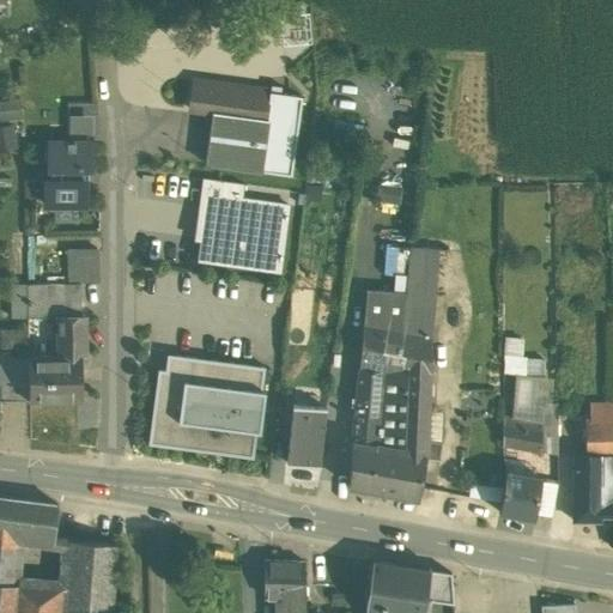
[(214,113),(207,164),(292,176),(303,97),(192,83),(188,109),(214,113)]
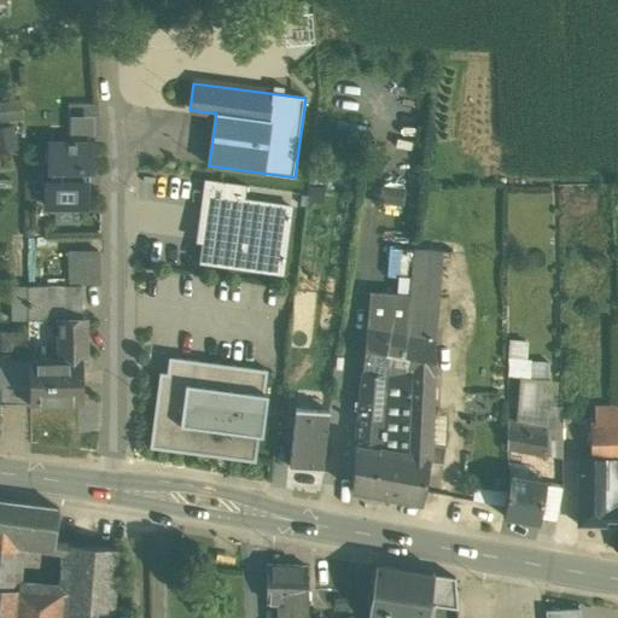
[(0,147),(10,146),(7,124),(0,126),(0,147)]
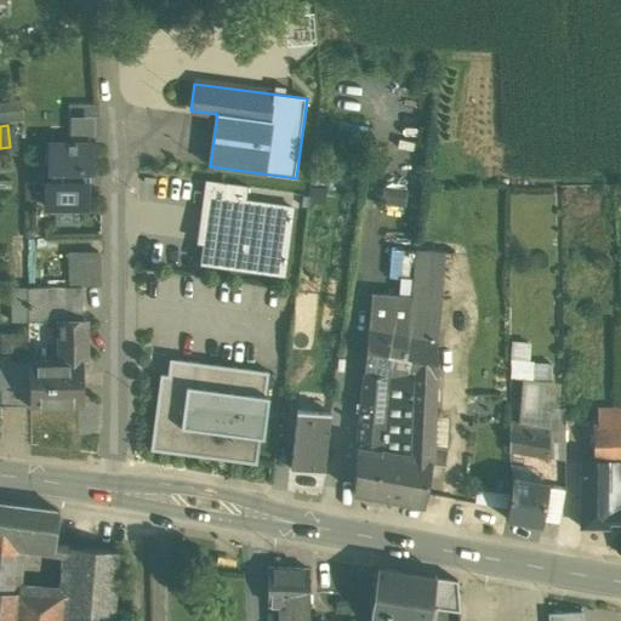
[(91,143),(50,143),(49,169),(51,169),(51,181),(46,181),(45,208),(85,208),(85,187),(89,187),(89,169),(91,169),(91,143)]
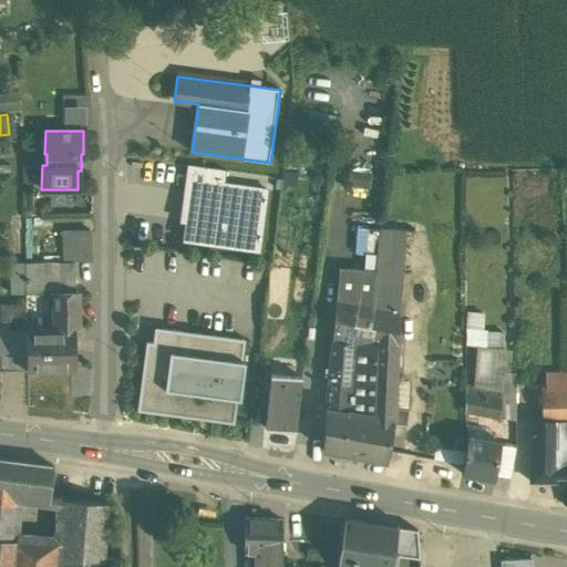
[(225,171),(188,165),(184,198),(189,199),(184,240),(243,248),(243,246),(260,248),(268,191),(223,184),(225,171)]
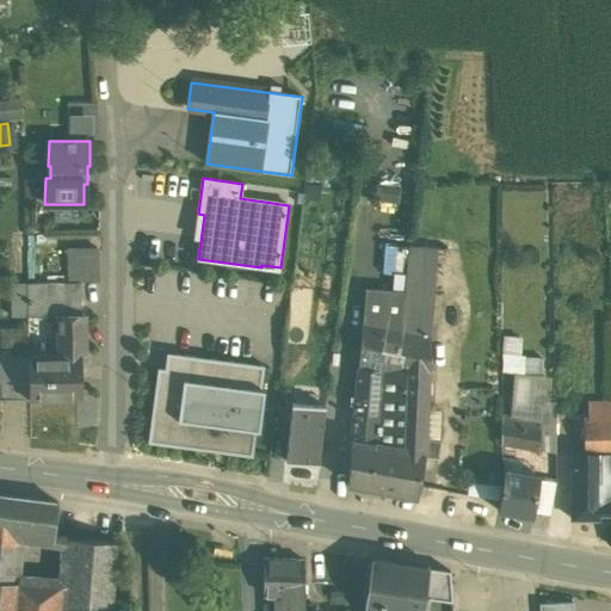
[(94,277),(93,244),(61,245),(62,278),(94,277)]
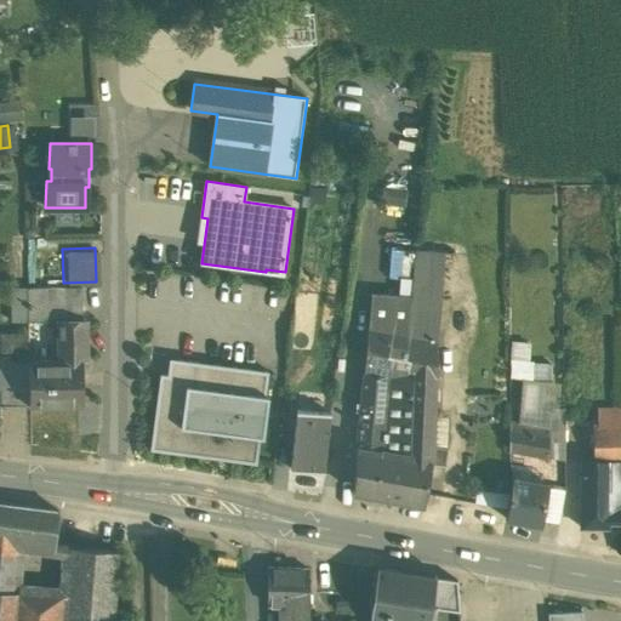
[(442,251),(415,250),(411,298),(438,300),(442,251)]
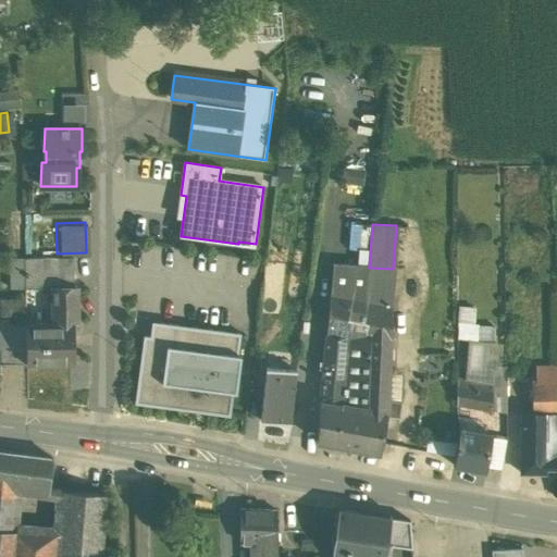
[(73,285),(72,256),(41,257),(41,288),(52,288),(73,287),(73,285)]
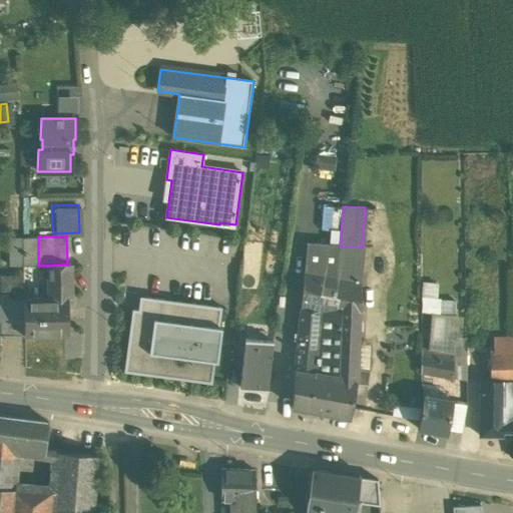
[(38,236),(21,236),(22,266),(38,266),(38,236)]
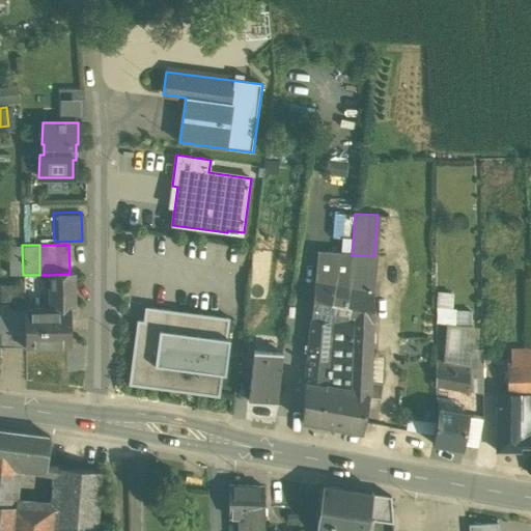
[(352,255),(317,253),(314,278),(348,285),(352,255)]
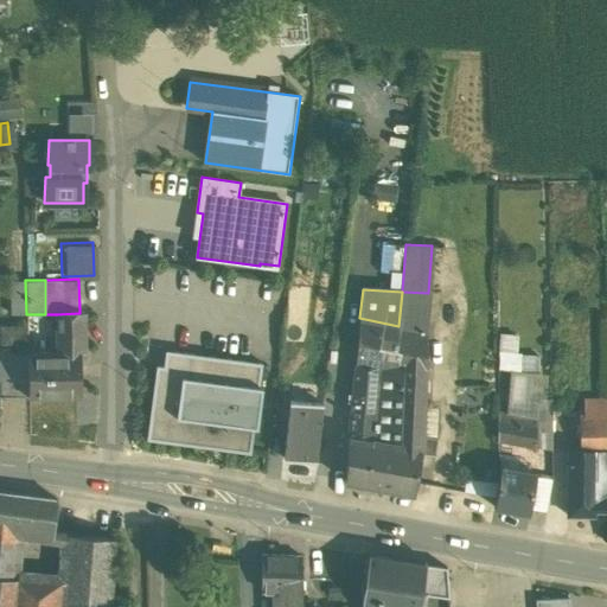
[(428,293),(402,292),(398,326),(425,331),(428,293)]
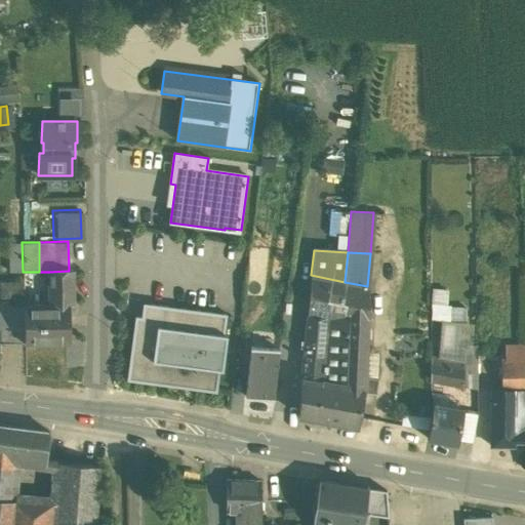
[(69,269),(69,271),(49,272),(51,304),(70,304),(70,306),(73,306),(73,269),(69,269)]
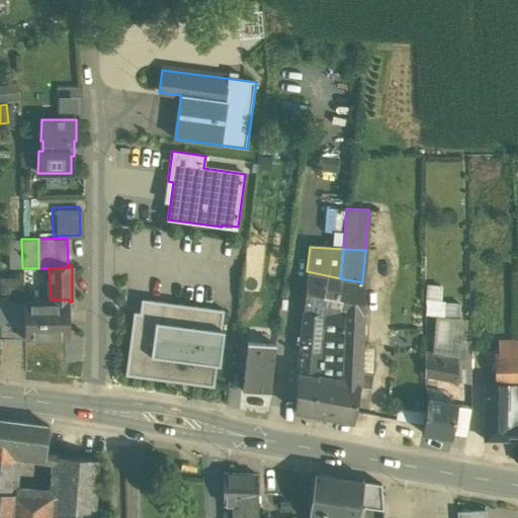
[(340,278),(307,271),(304,312),(322,315),(343,318),(340,278)]
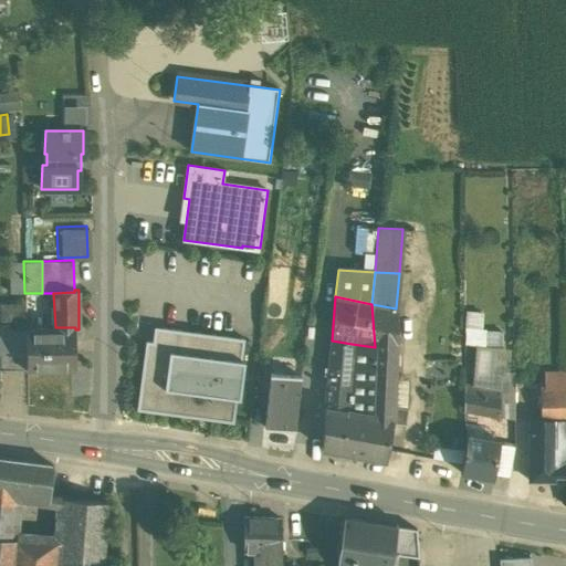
[(396,308),(371,304),(375,347),(379,348),(396,350),(396,308)]
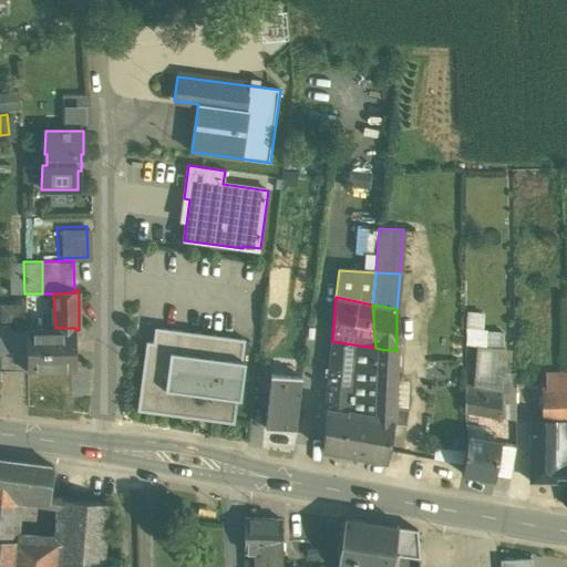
[(55,328),(24,329),(24,330),(26,370),(26,371),(76,370),(75,330),(75,328),(55,328)]
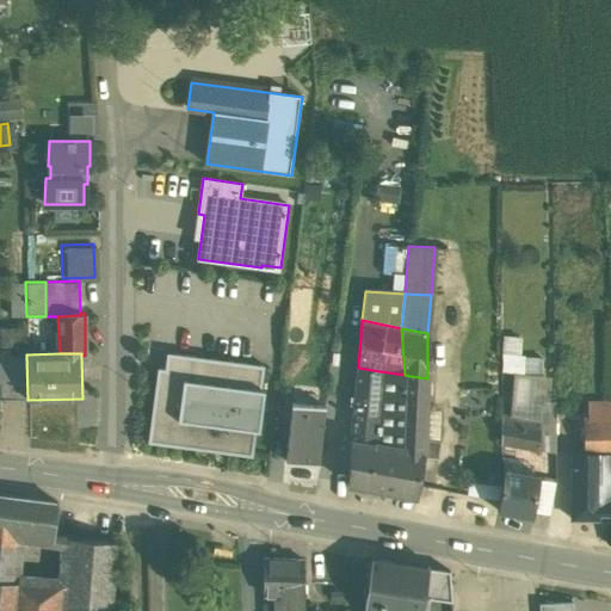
[(264,365),(177,355),(174,370),(159,368),(148,443),(252,456),(264,365)]
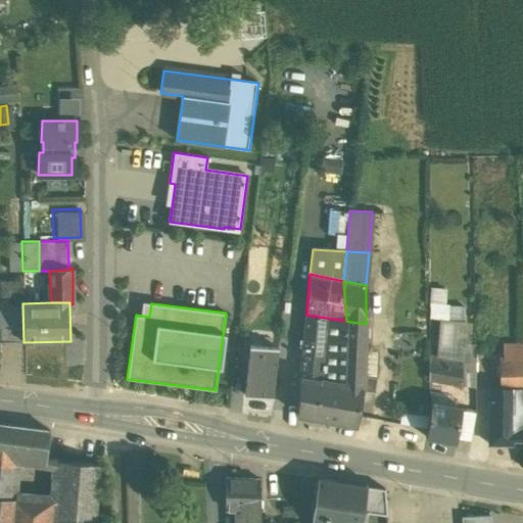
[(22,304),(0,304),(0,331),(0,332),(0,335),(0,341),(24,342),(24,341),(22,304)]
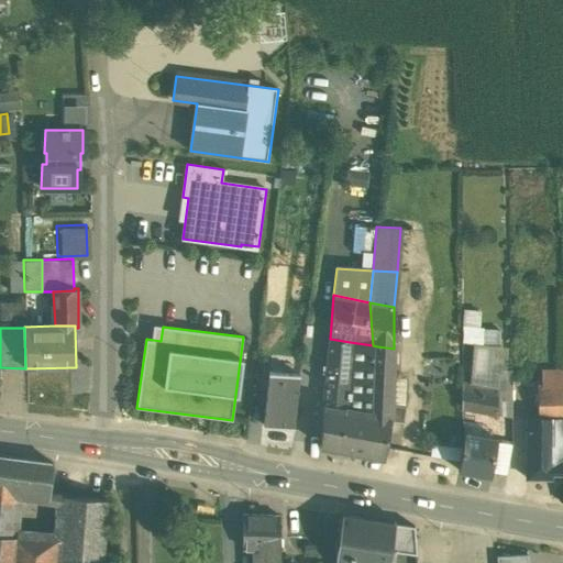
[(350,342),(330,339),(328,365),(349,368),(350,342)]
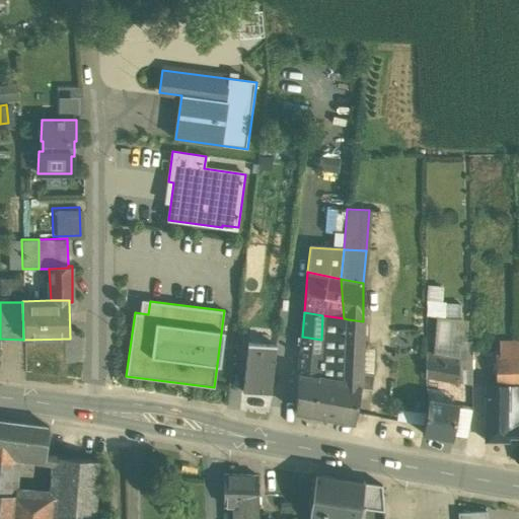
[(363,321),(348,319),(346,376),(342,381),(359,384),(360,372),(363,321)]
